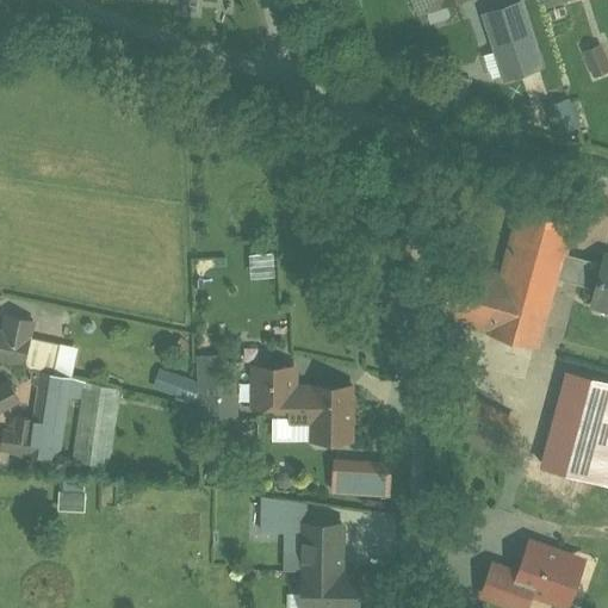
[(414,0),(415,4),(421,6),(422,11),(456,0),(414,0)]
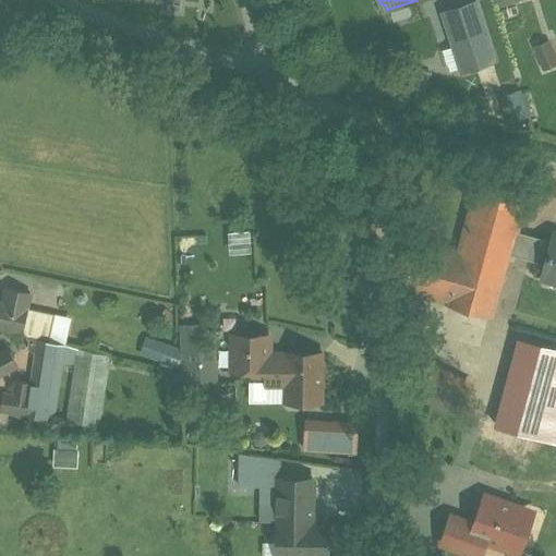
[(476,3),(444,14),(462,72),(496,61),(476,3)]
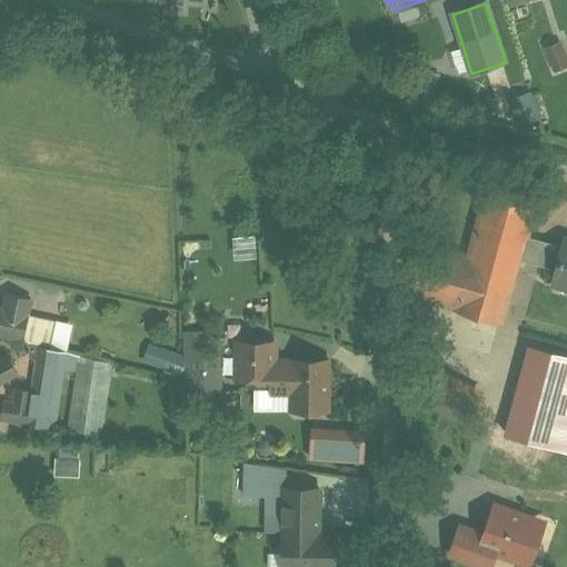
[(544,51),(554,76),(566,70),(557,46),(544,51)]
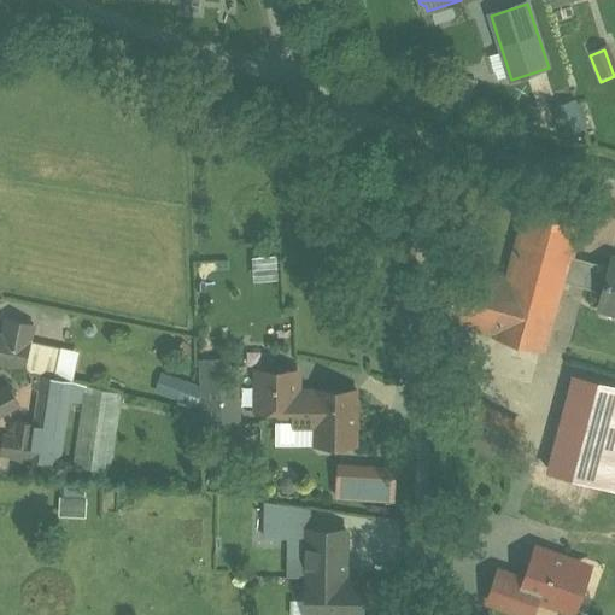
[(554,111),(564,138),(579,132),(569,105),(554,111)]
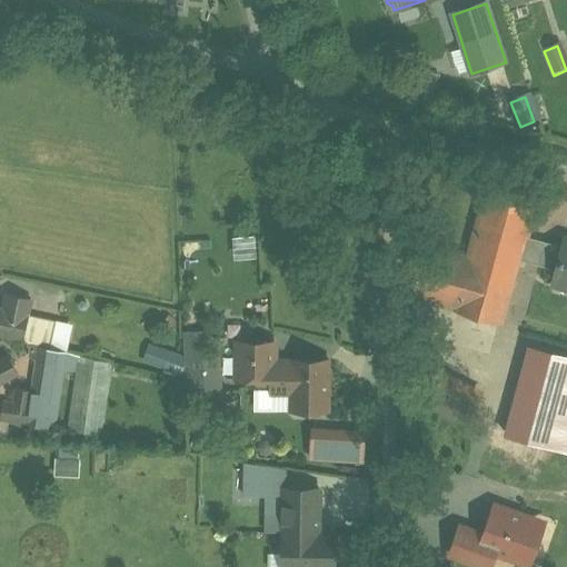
[(471,256),(428,244),(413,298),(456,310),(455,312),(504,324),(521,259),(526,240),(534,210),(487,198),(471,256)]
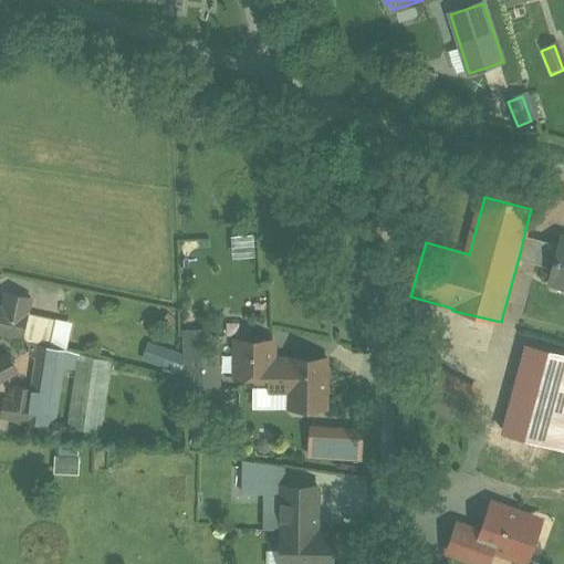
[(563,236),(562,236),(559,248),(523,239),(519,258),(553,267),(550,282),(552,282),(553,279),(563,282),(563,236)]
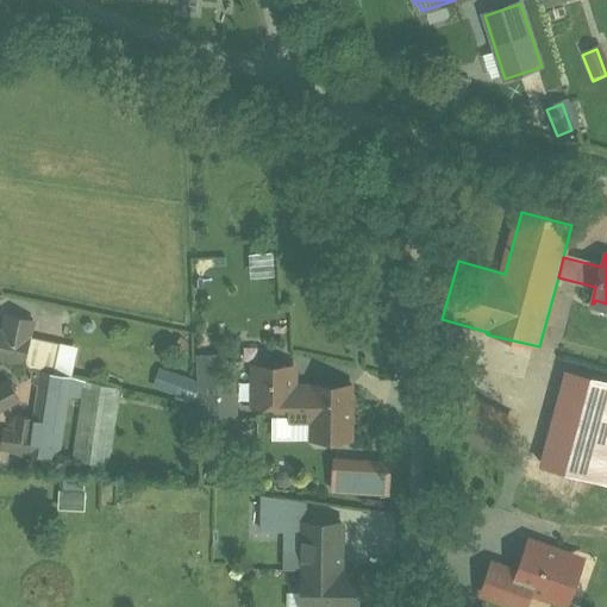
[(33,321),(8,317),(2,343),(0,342),(0,360),(25,365),(31,339),(30,339),(30,338),(33,321)]
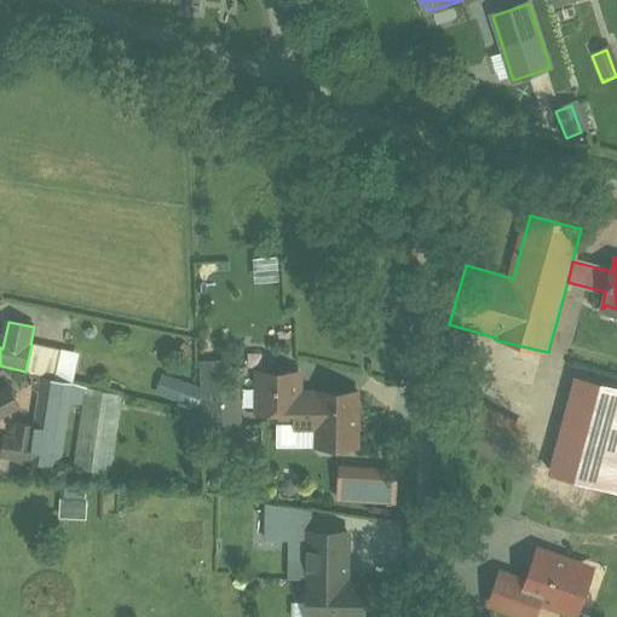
[(78,355),(30,344),(30,345),(32,345),(26,372),(24,374),(52,380),(71,385),(78,355)]
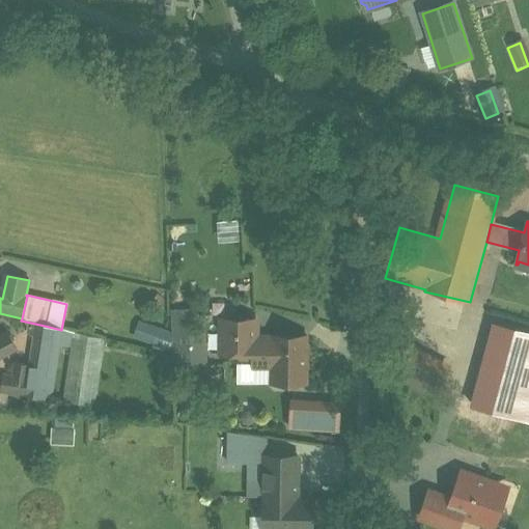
[(43,339),(35,338),(31,366),(15,363),(12,378),(3,376),(1,392),(26,396),(51,400),(61,330),(45,326),(21,321),(45,327),(43,339)]
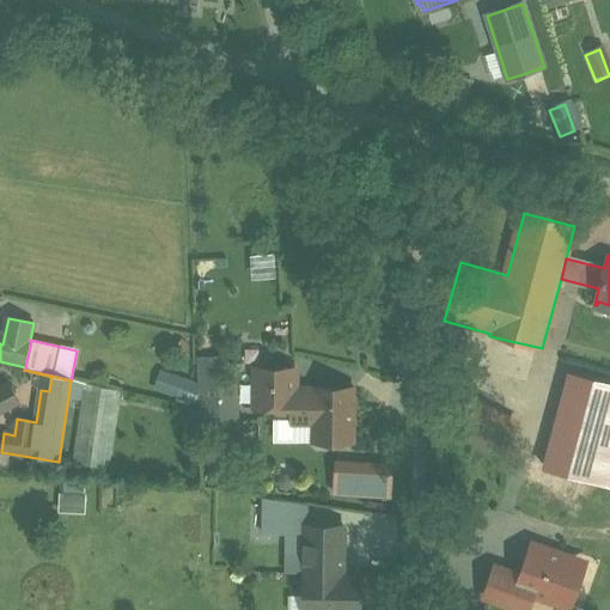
[(296,370),(256,370),(256,408),(293,408),(293,425),(313,426),(313,441),(354,441),(354,389),(296,389),(296,370)]
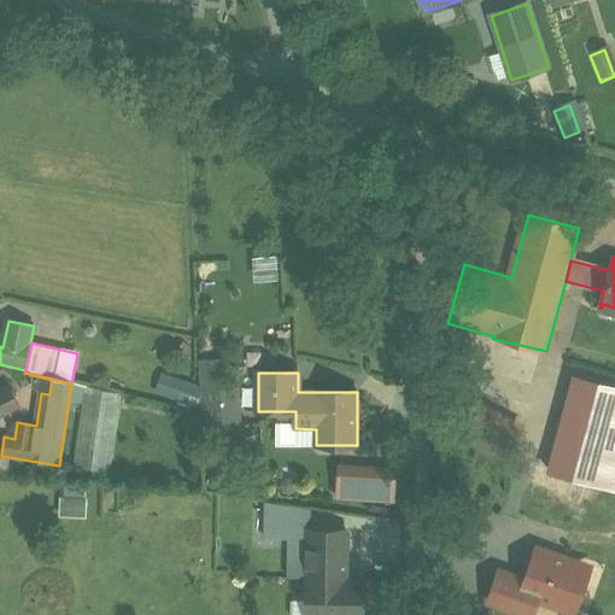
[(162,374),(154,393),(204,413),(204,391),(162,374)]
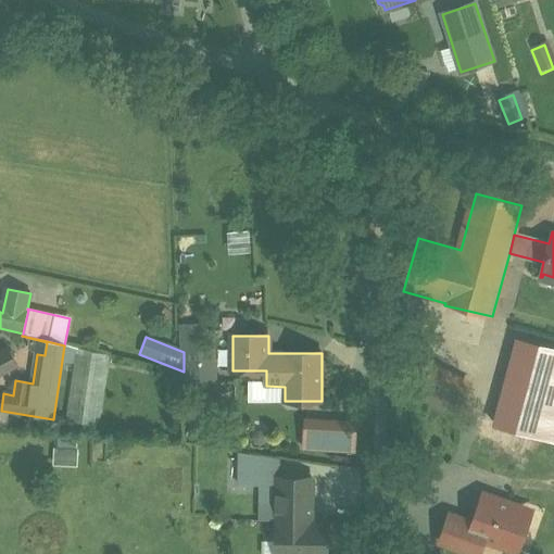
[(553,349),(516,338),(492,423),(553,439),(553,349)]
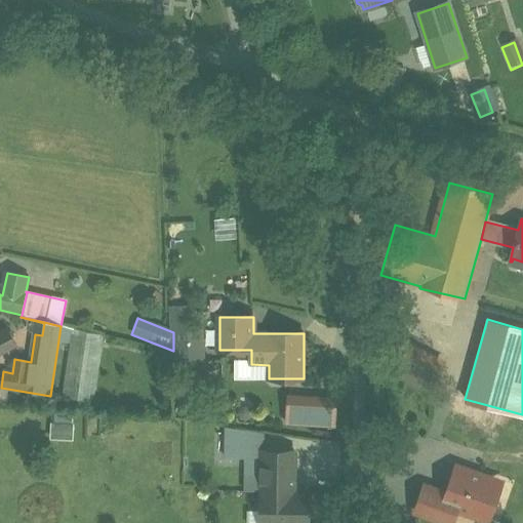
[(0,354),(16,346),(8,329),(0,333),(0,354)]
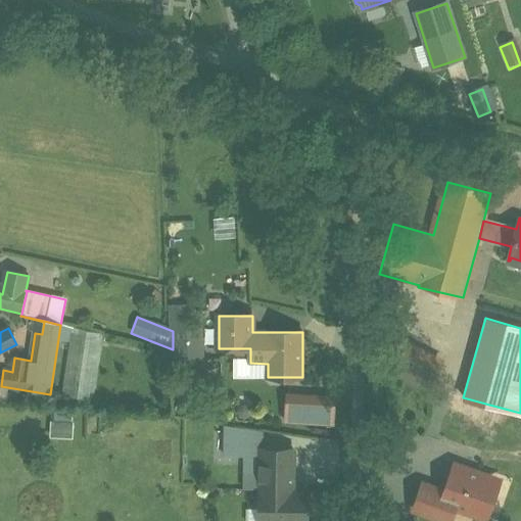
[(200,328),(173,328),(173,331),(173,349),(173,362),(199,362),(200,328)]
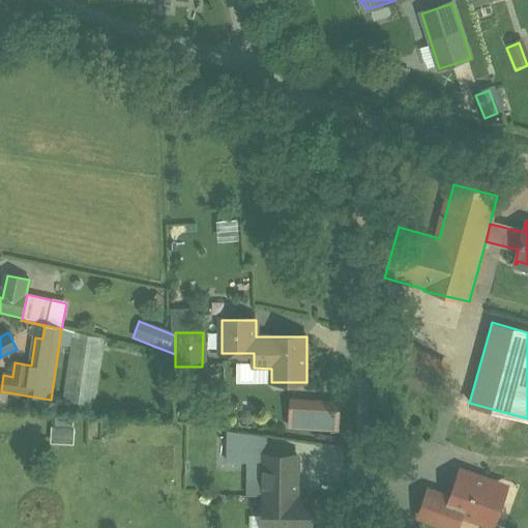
[(292,401),(290,428),(336,431),(339,405),(292,401)]
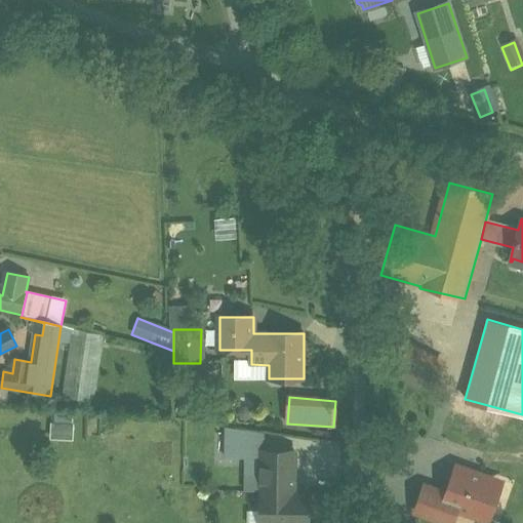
[(51,440),(74,441),(74,415),(51,415),(51,440)]
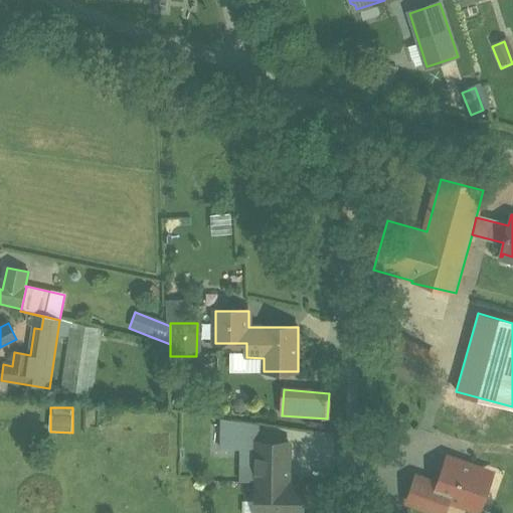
[(259,425),(220,420),(219,449),(257,449),(257,443),(259,443),(259,425)]
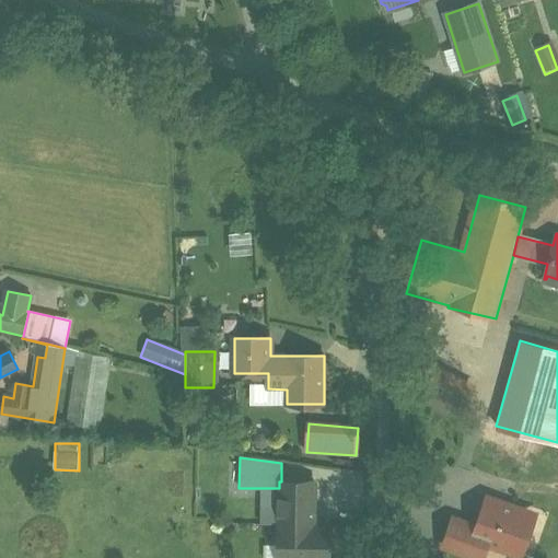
[(281,481),(279,481),(279,488),(279,525),(314,525),(314,481),(281,481)]
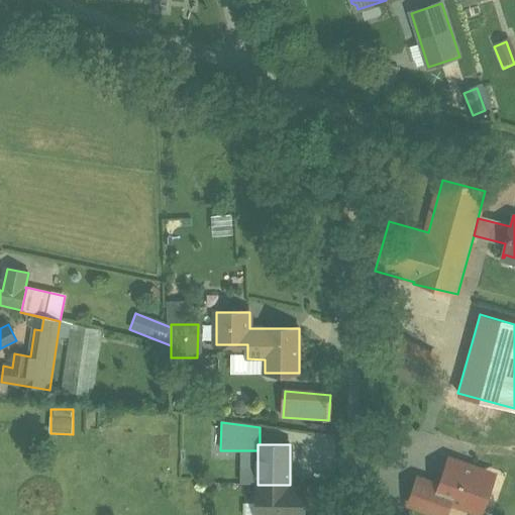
[(491,475),(450,460),(441,487),(437,499),(448,503),(478,513),(491,475)]
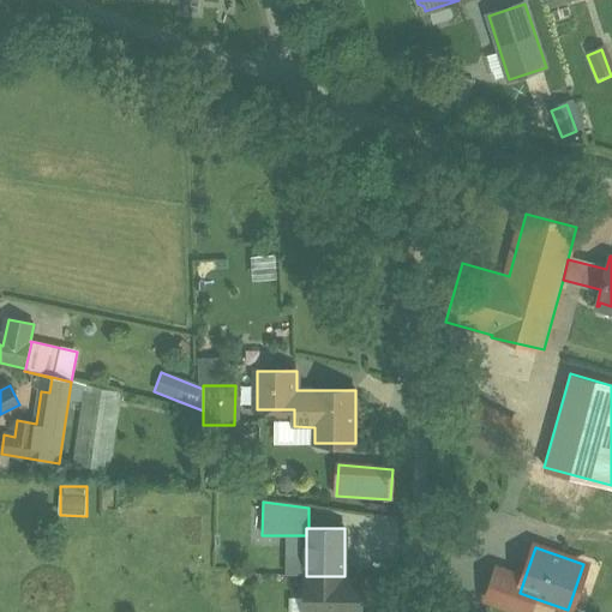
[(525,579),(498,569),(486,600),(517,611),(528,611),(533,598),(520,593),(525,579)]
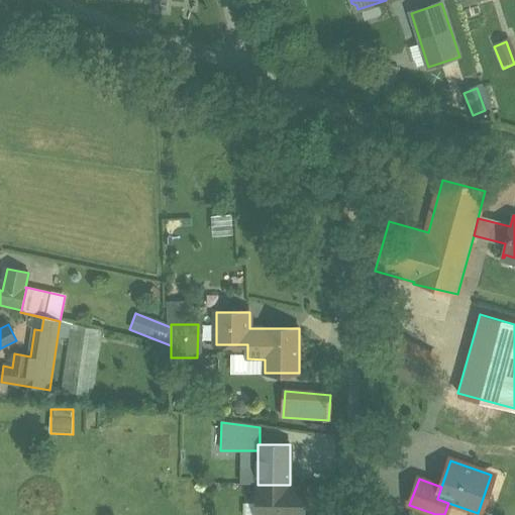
[(290,485),(258,485),(258,504),(271,505),(270,514),(303,514),(304,486),(290,485)]
